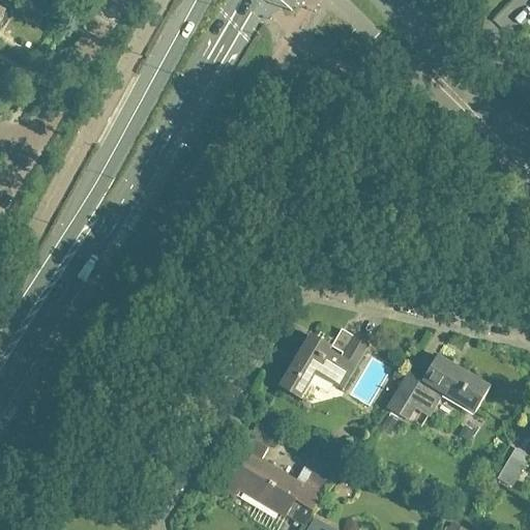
[(495,20),(502,32),(522,20),(513,7),(495,20)]
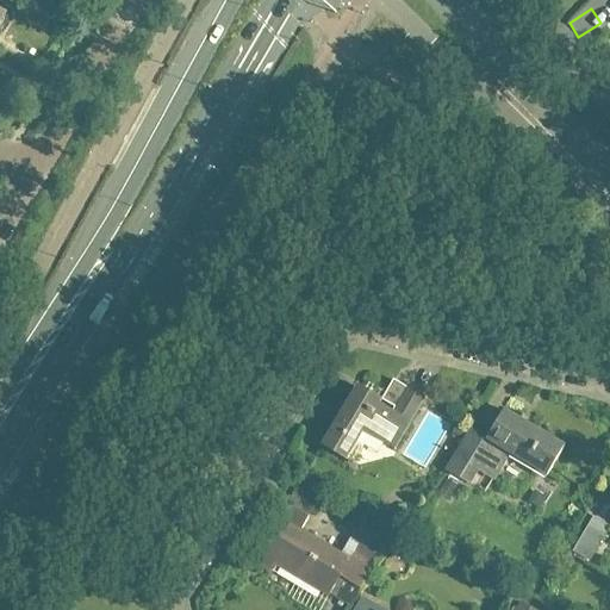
[(356,442),(363,431),(393,449),(417,409),(424,398),(393,380),(383,399),(358,385),(321,446),(349,462),(353,464),(363,446),(356,442)]
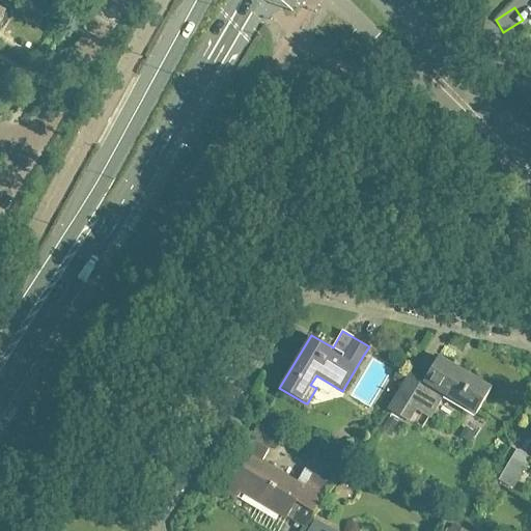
[(369,346),(363,356),(369,360),(375,351),(369,346)]
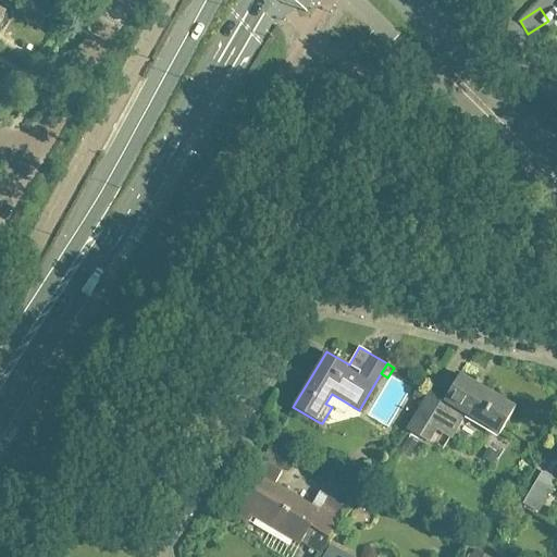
[(515,407),(484,388),(459,374),(444,400),(429,392),(429,393),(418,387),(413,395),(423,401),(407,430),(430,443),(437,430),(453,438),(467,415),(499,433),(515,407)]
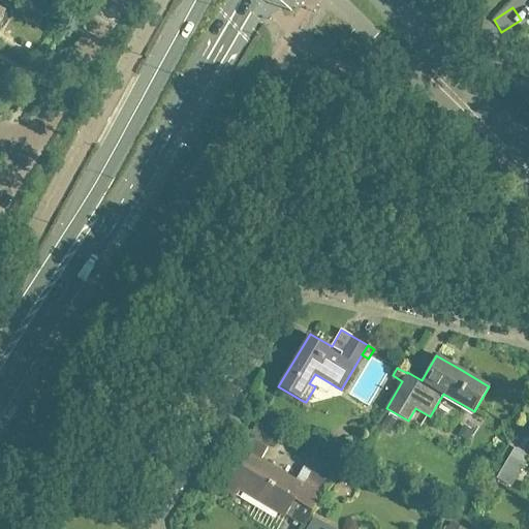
[(390,434),(397,421),(386,415),(379,429),(390,434)]
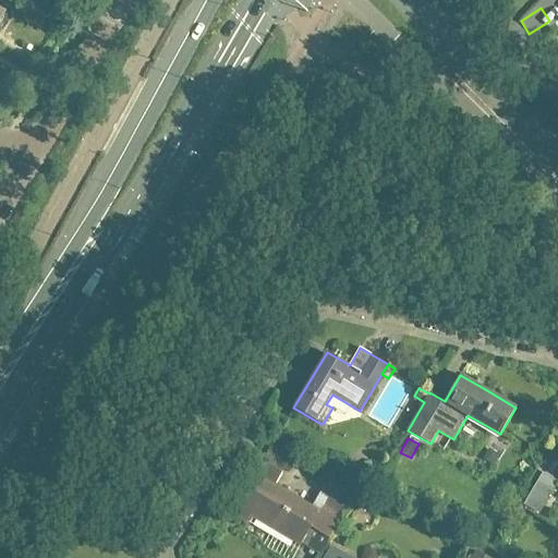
[(330,537),(348,508),(320,493),(312,507),(275,484),(281,473),(262,461),(253,475),(256,476),(249,489),(246,487),(230,513),(247,523),(252,517),(300,545),(312,526),(330,537)]
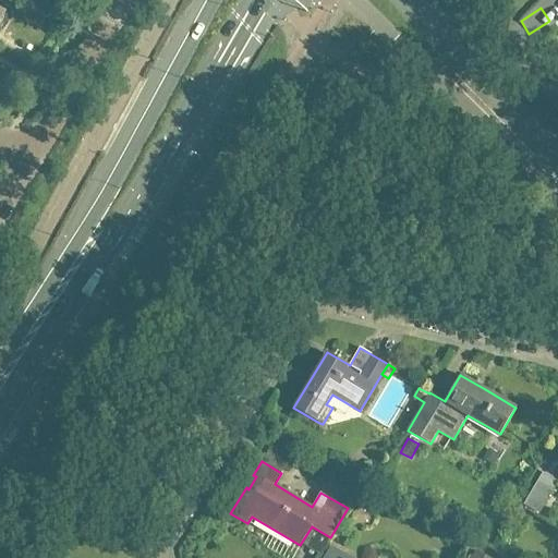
[(538,512),(557,482),(543,474),(524,505),(538,512)]
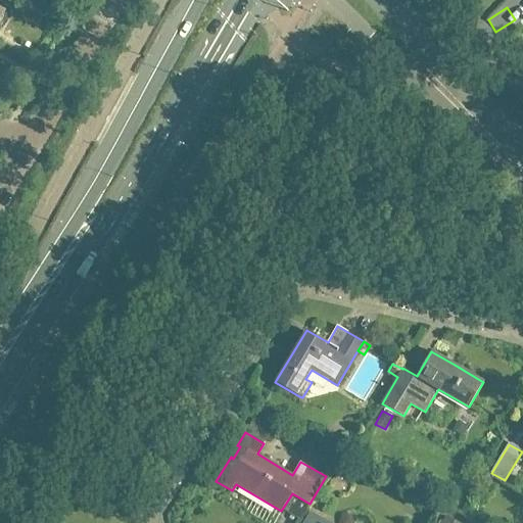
[(327,522),(310,513),(303,522),(327,522)]
